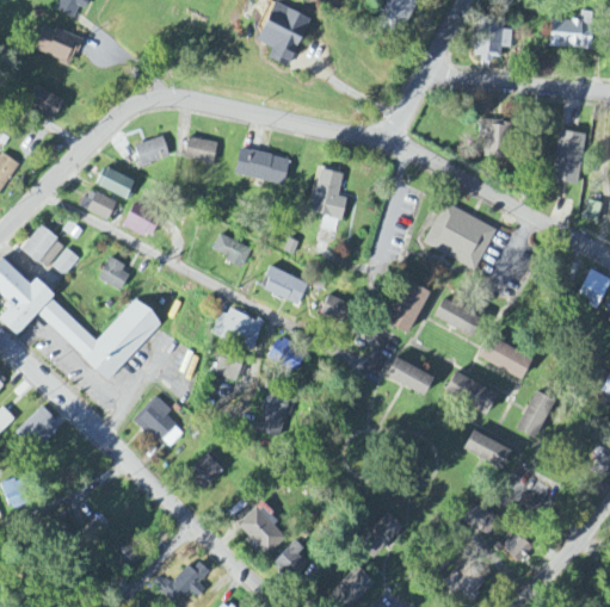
[(59,0),(55,8),(73,18),(79,5),(84,7),(87,0),(59,0)]
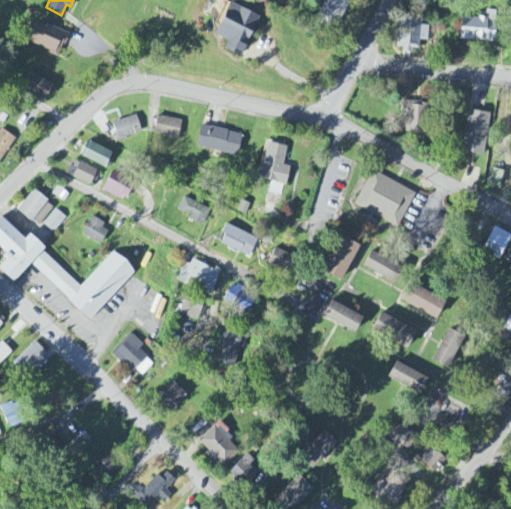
[(259,14),(228,0),(214,33),(229,40),(225,49),(240,56),(259,14)]
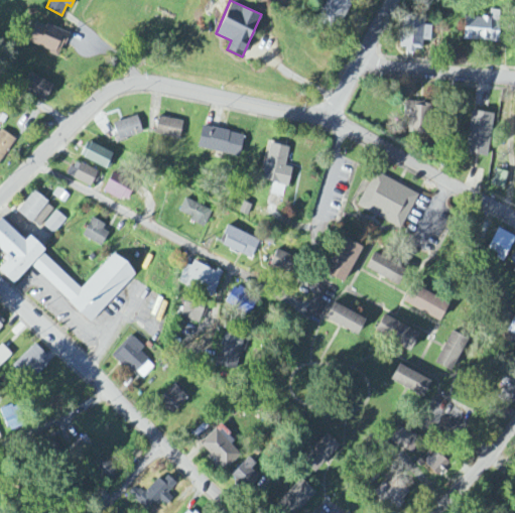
[(327,0),(317,21),(339,30),(352,0),(327,0)]
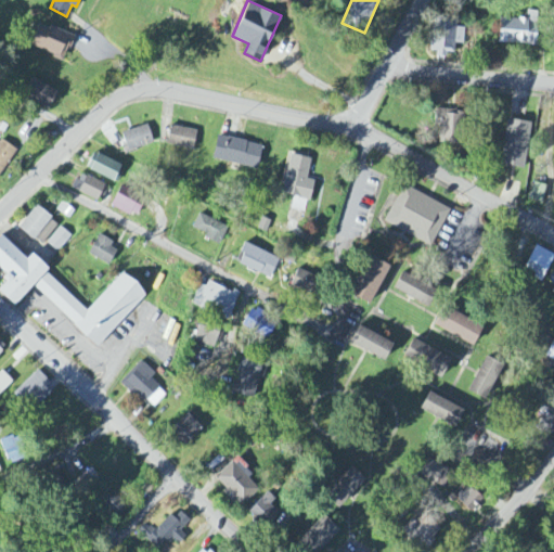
[(443,0),(460,9),(464,0),(443,0)]
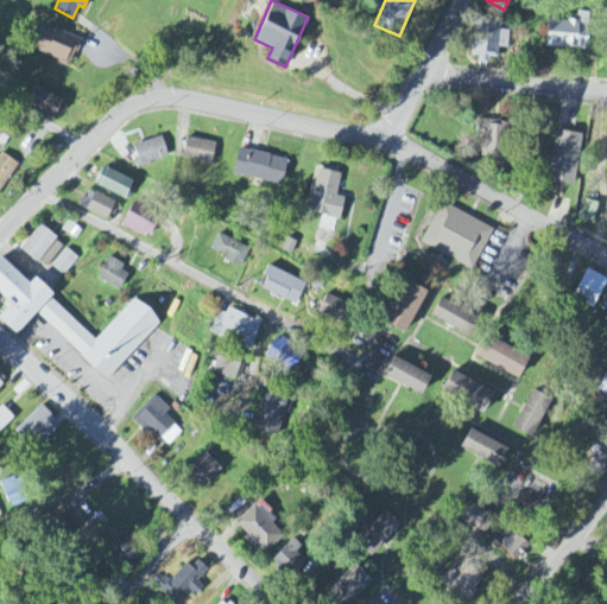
[(547,46),(588,48),(589,10),(579,10),(579,19),(548,18),(547,46)]
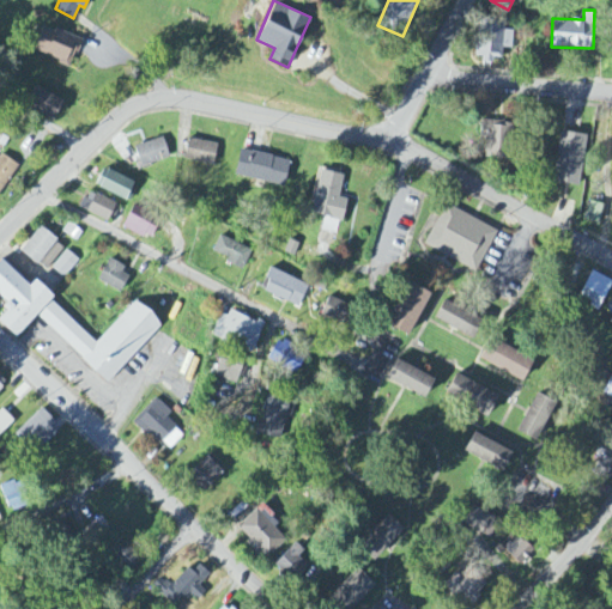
[(32,49),(71,65),(82,38),(42,23),(32,49)]
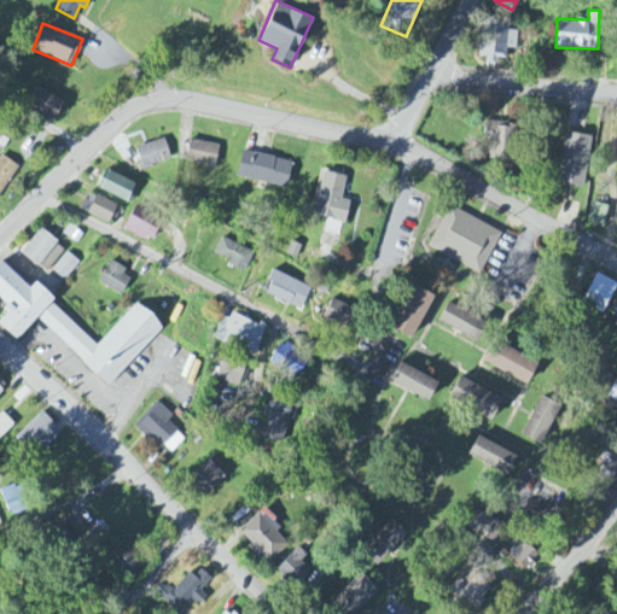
[(479,58),(506,58),(506,47),(517,47),(518,29),(481,28),(479,58)]
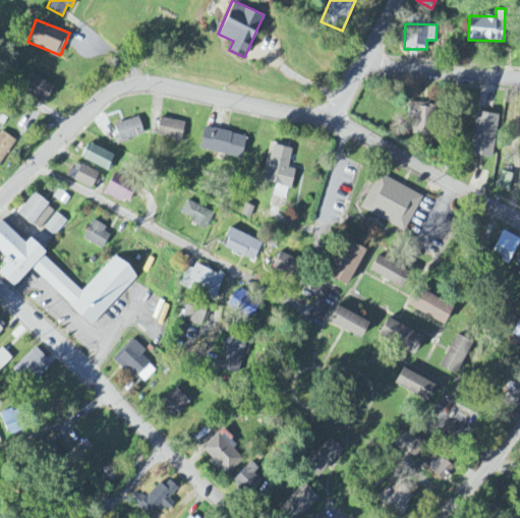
[(45,101),(53,83),(29,71),(20,89),(45,101)]
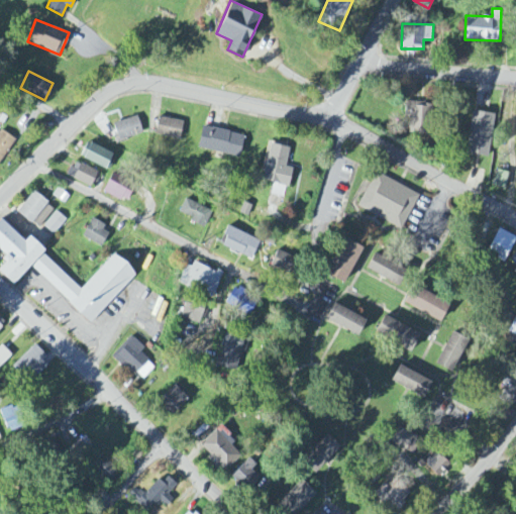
[(410,129),(431,130),(433,102),(406,101),(405,114),(411,114),(410,129)]
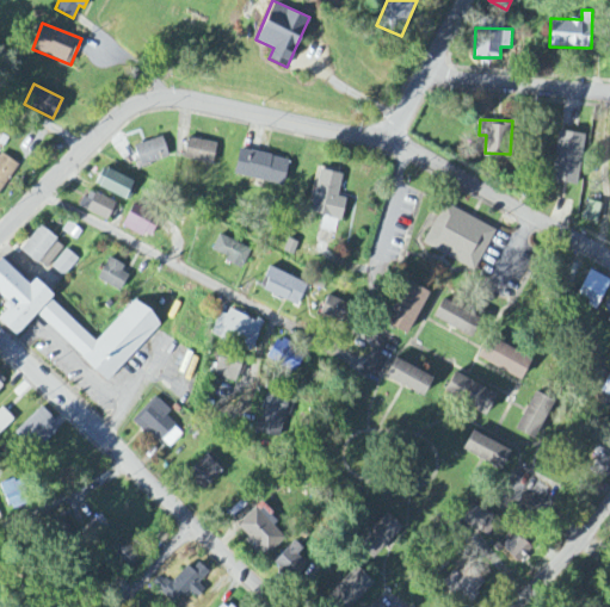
[(586,134),(560,129),(552,180),(578,184),(586,134)]
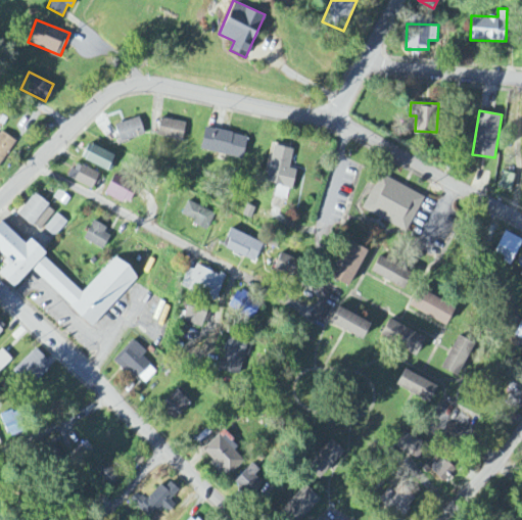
[(145,133),(140,115),(114,124),(121,141),(145,133)]
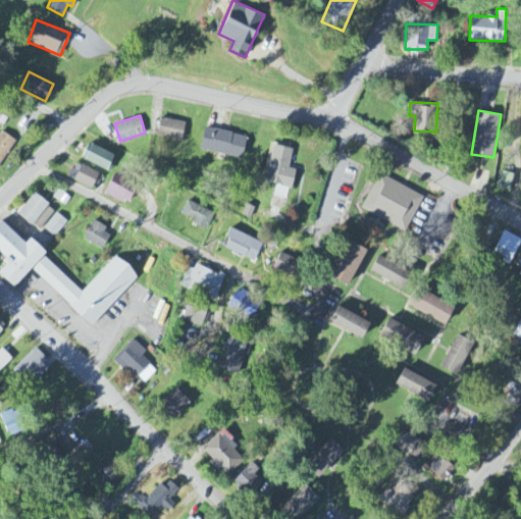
[(186,122),(161,116),(157,134),(181,140),(186,122)]
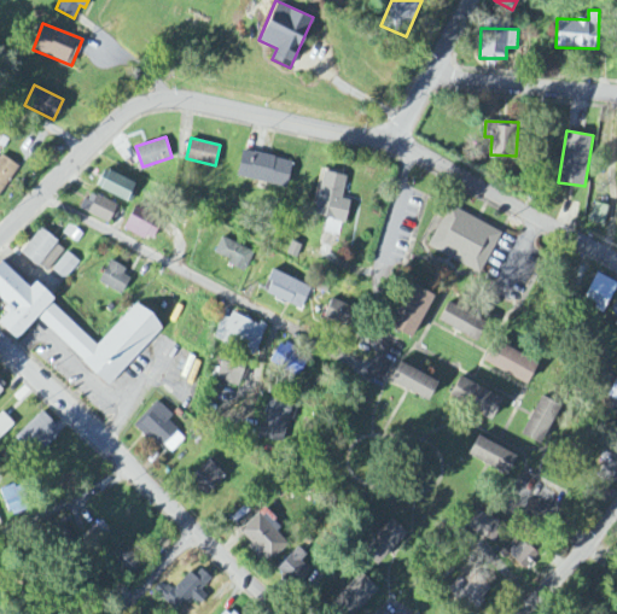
[(292,159),(243,148),(237,175),(287,186),(292,159)]
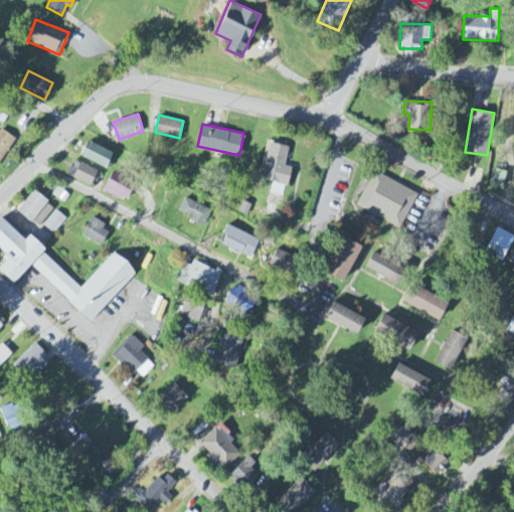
[(0,128),(0,162),(15,137),(0,128)]
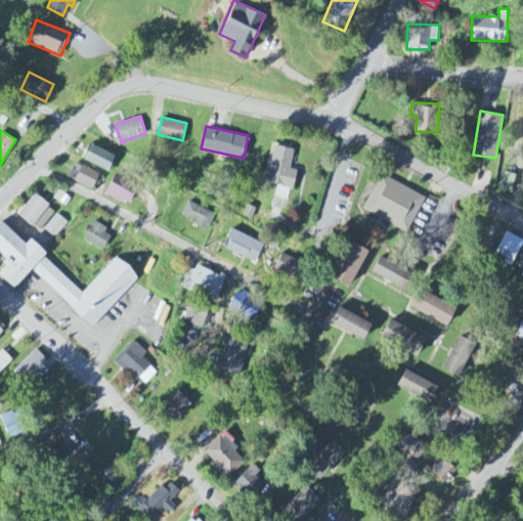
[(81,159),(107,170),(115,154),(88,142),(81,159)]
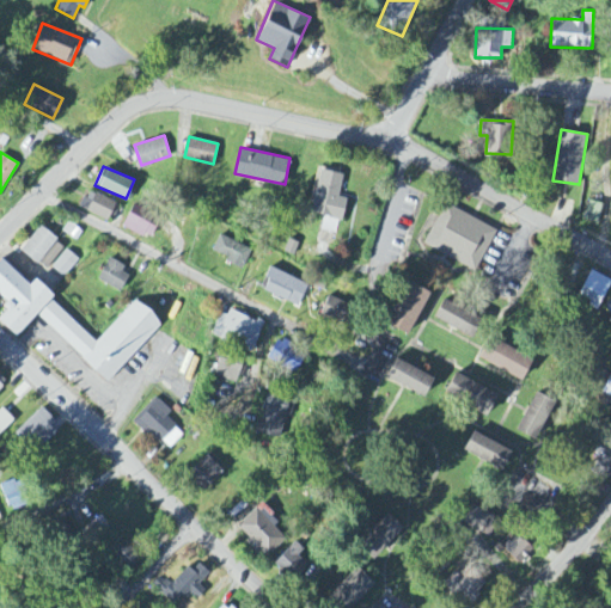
[(322,228),(338,232),(346,197),(338,196),(343,173),(319,169),(311,213),(324,215),(322,228)]
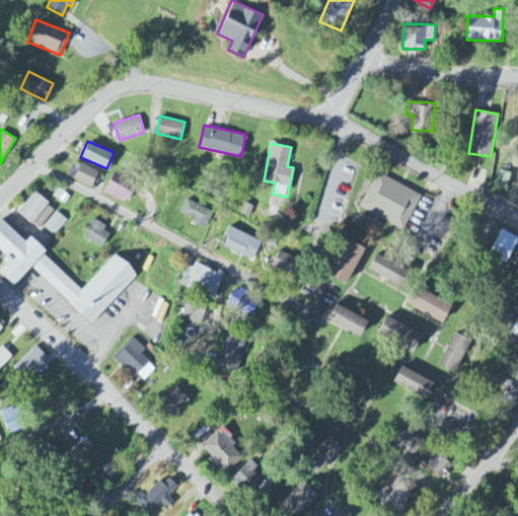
[(96,189),(103,172),(75,160),(68,175),(96,189)]
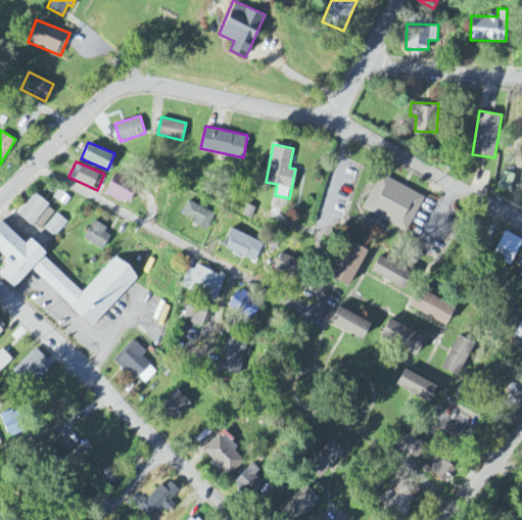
[(500,187),(511,190),(516,174),(505,171),(500,187)]
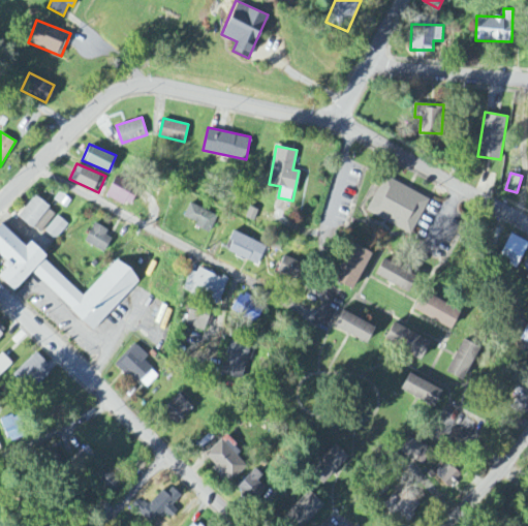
[(430,198),(385,175),(367,210),(411,234),(430,198)]
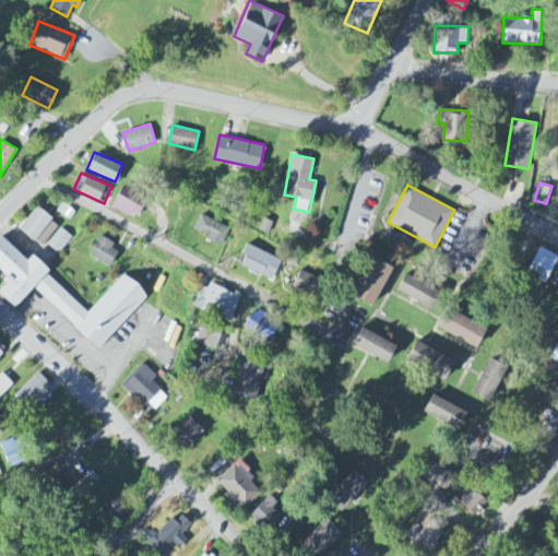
[(113,205),(137,217),(144,202),(120,190),(113,205)]
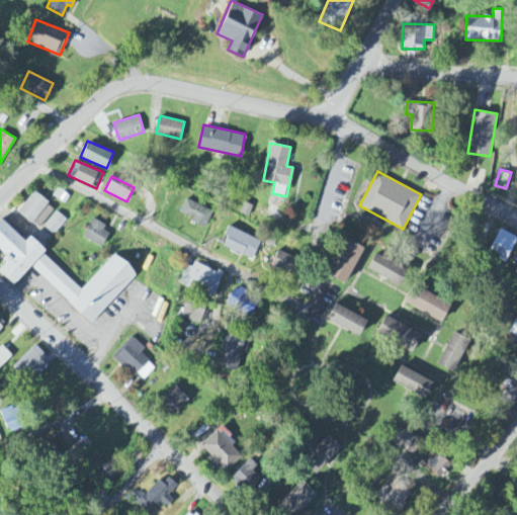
[(41,228),(55,205),(32,191),(18,213),(41,228)]
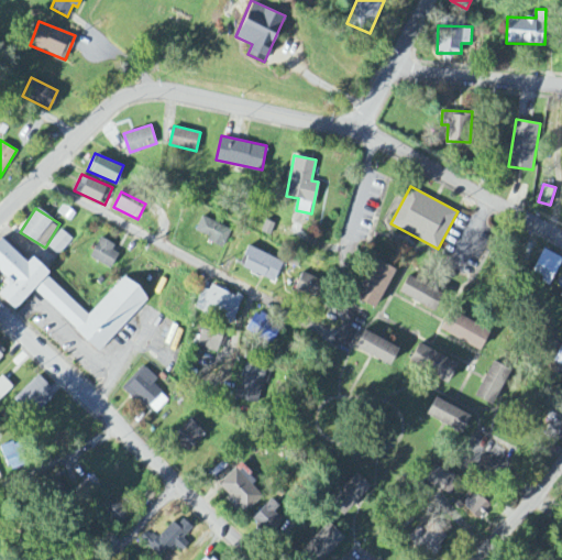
[(232,228),(202,216),(196,232),(226,244),(232,228)]
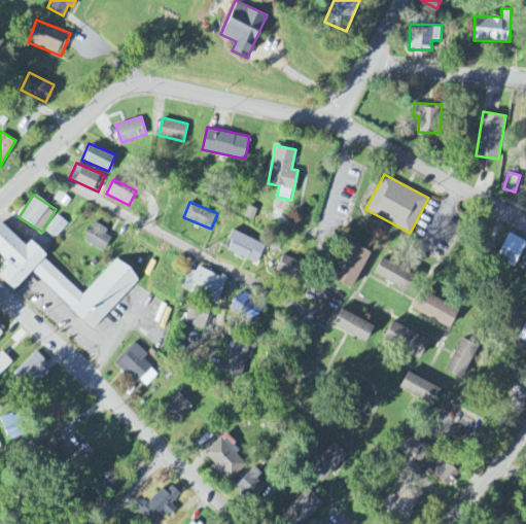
[(69,221),(57,213),(45,230),(57,238),(69,221)]
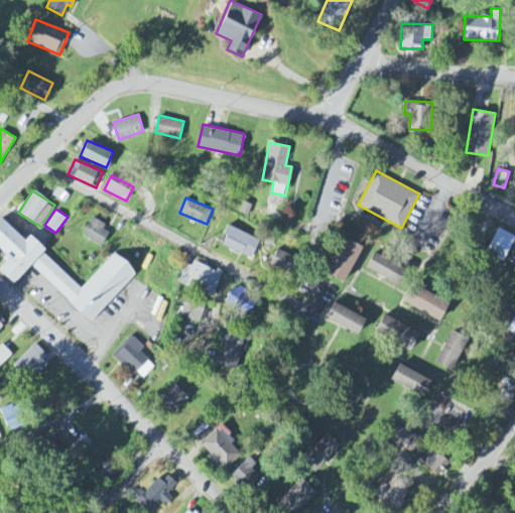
[(0,271),(12,283),(44,249),(29,235),(24,240),(0,217),(0,251),(7,258),(0,265),(0,271)]
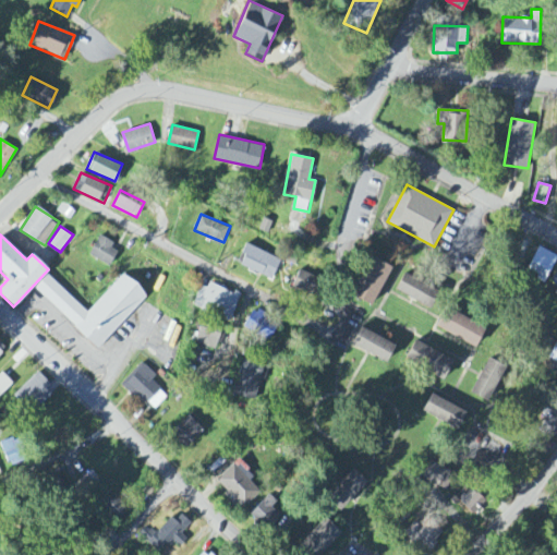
[(111,265),(120,245),(98,237),(89,255),(111,265)]
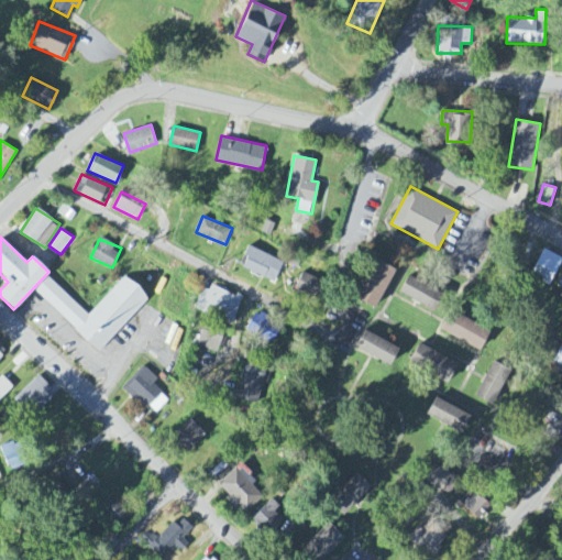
[(242,268),(276,280),(283,260),(250,248),(242,268)]
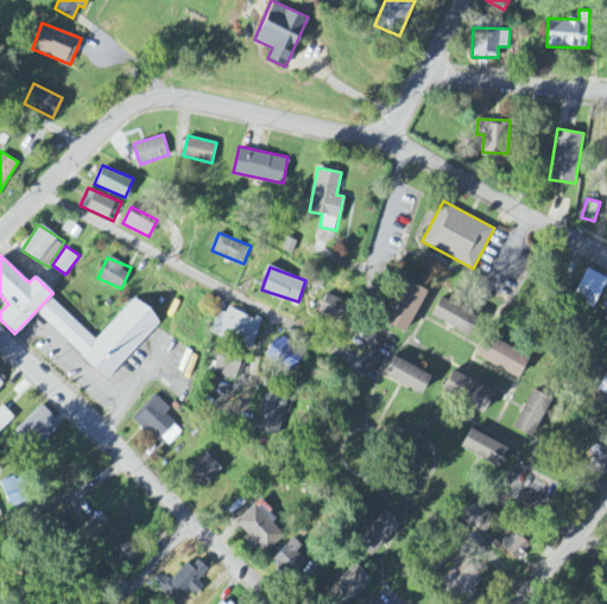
[(585,304),(594,307),(606,278),(606,275),(586,267),(575,293),(587,298),(585,304)]
